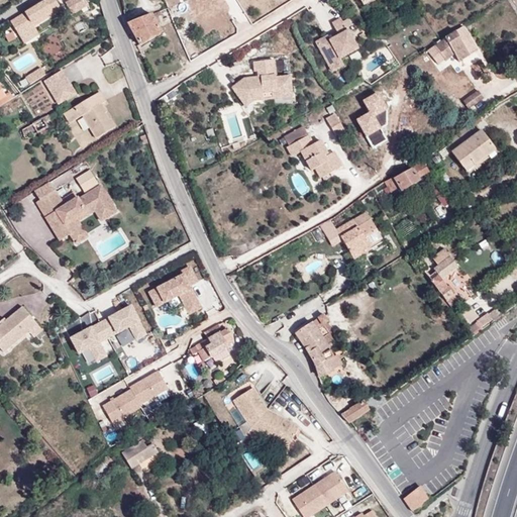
[(48,13),(52,16),(61,10),(55,0),(43,0),(11,22),(15,29),(19,26),(22,30),(48,13)]
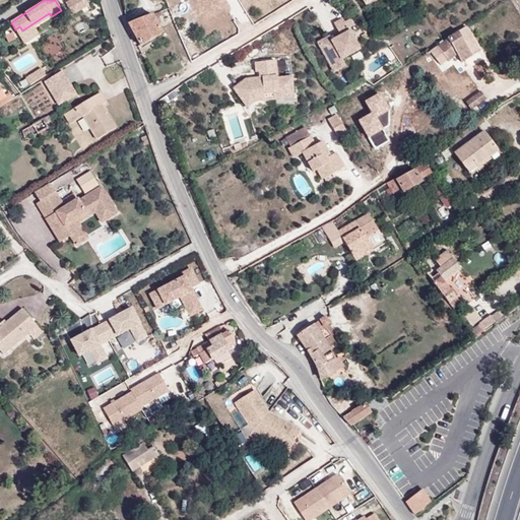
[(71,0),(66,3),(73,14),(88,5),(84,0),(71,0)]
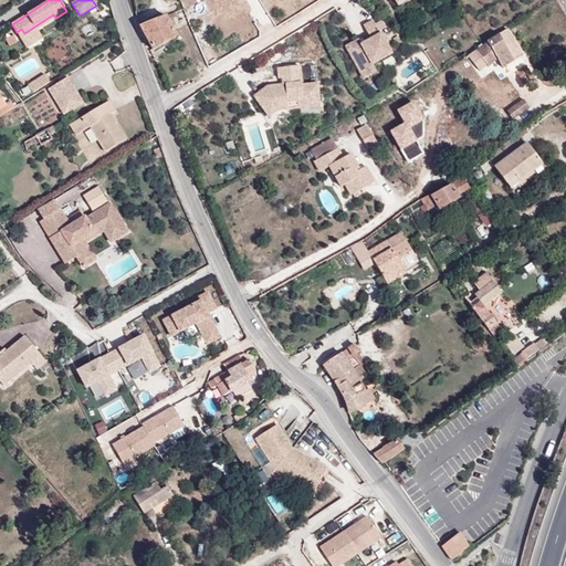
[(205,0),(184,9),(188,19),(195,17),(209,10),(205,0)]
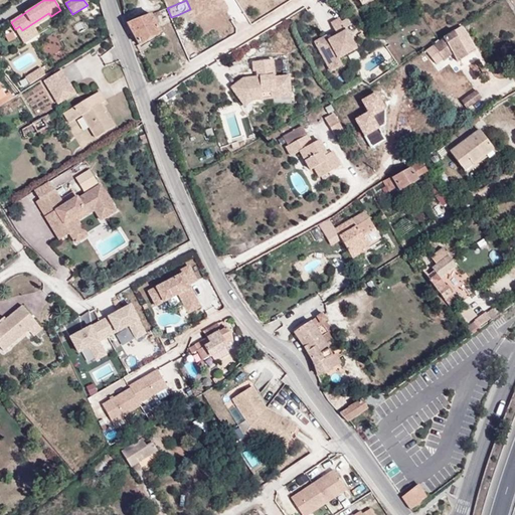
[(167,8),(166,8),(128,22),(138,46),(162,33),(157,23),(171,17),(167,8)]
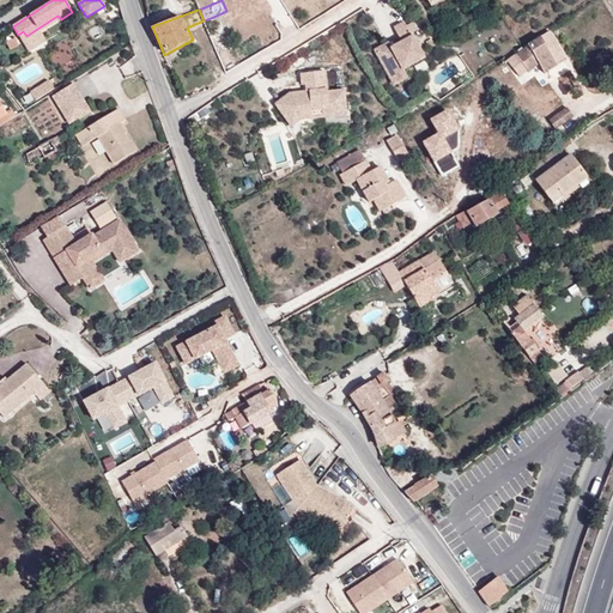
[(29,40),(61,19),(58,16),(26,36),(29,40)]
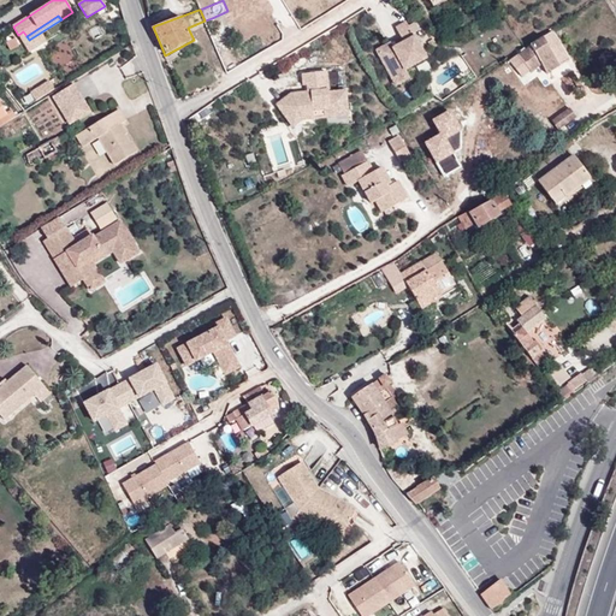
[(375,52),(396,88),(412,80),(407,71),(427,60),(407,22),(396,28),(404,42),(394,48),(391,42),(375,52)]
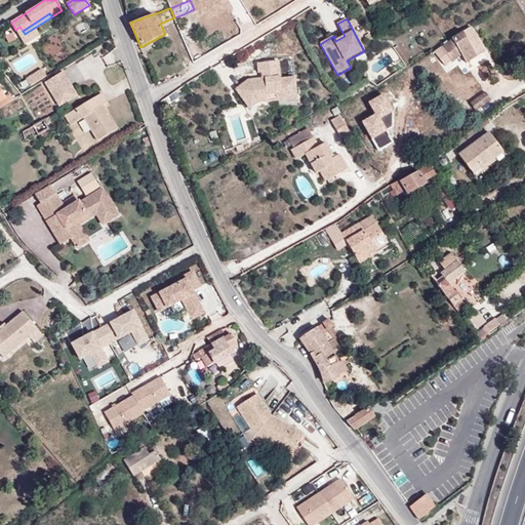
[(442,46),(434,52),(442,63),(449,56),(454,63),(462,55),(460,51),(471,44),(470,42),(476,37),(471,29),(463,33),(463,32),(442,46)]
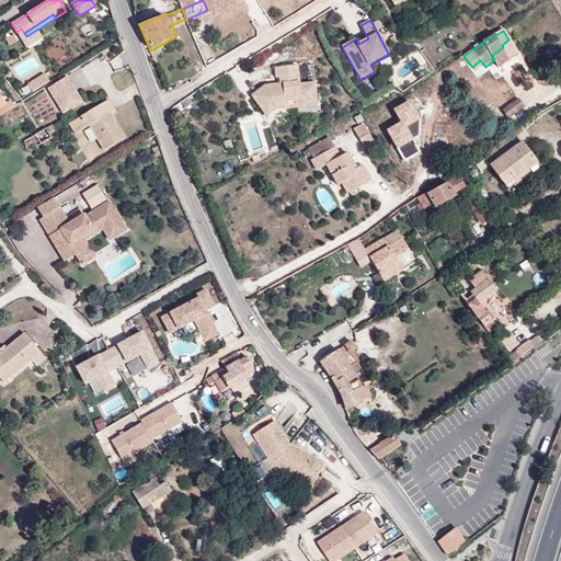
[(176,36),(150,50),(153,58),(180,43),(176,36)]
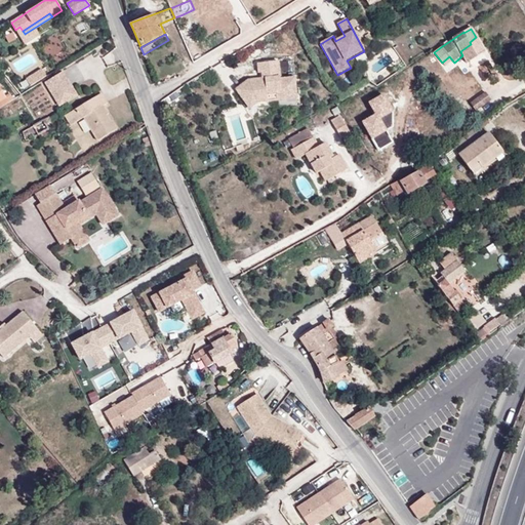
[(250,108),(257,103),(296,98),(294,78),(280,79),(278,62),(257,64),(258,73),(263,73),(263,79),(248,80),(236,89),(250,108)]
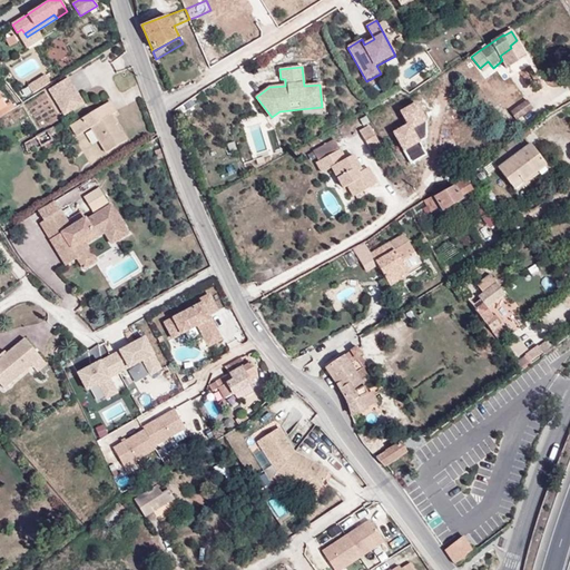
[(313,67),(305,68),(306,78),(314,77),(313,67)]
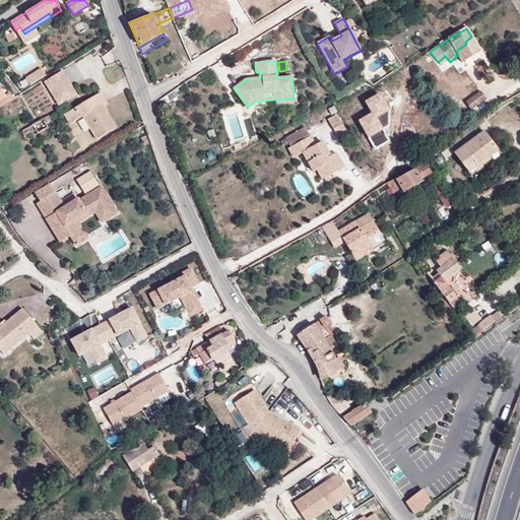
[(76,92),(63,70),(42,82),(56,106),(76,92)]
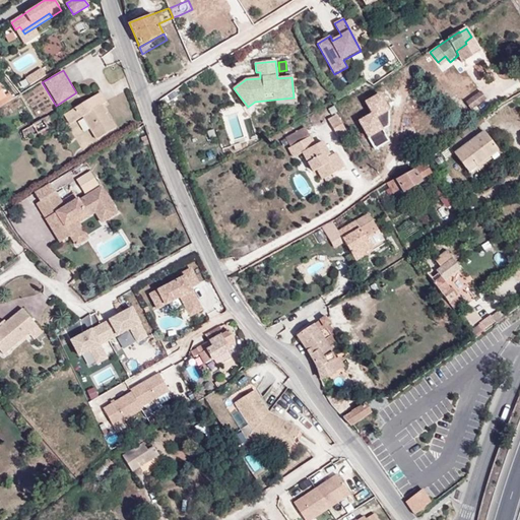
[(0,107),(13,99),(10,92),(5,94),(0,85),(0,107)]
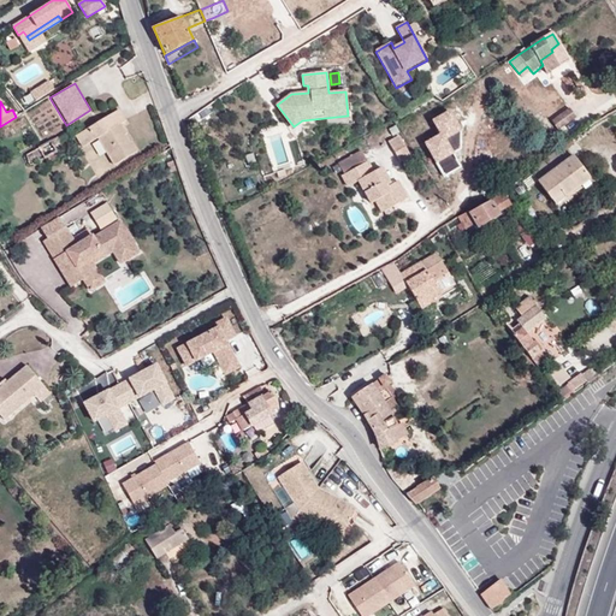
[(570,108),(550,122),(557,131),(576,118),(570,108)]
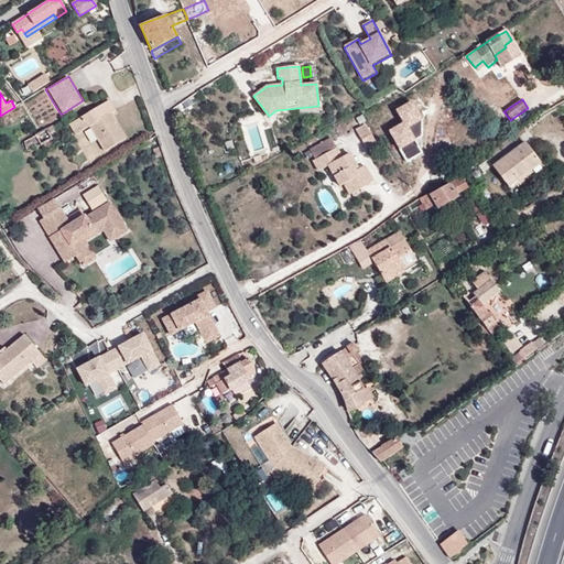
[(109,100),(71,125),(77,134),(89,126),(106,151),(126,139),(121,129),(118,131),(115,123),(117,122),(111,114),(116,111),(109,100)]
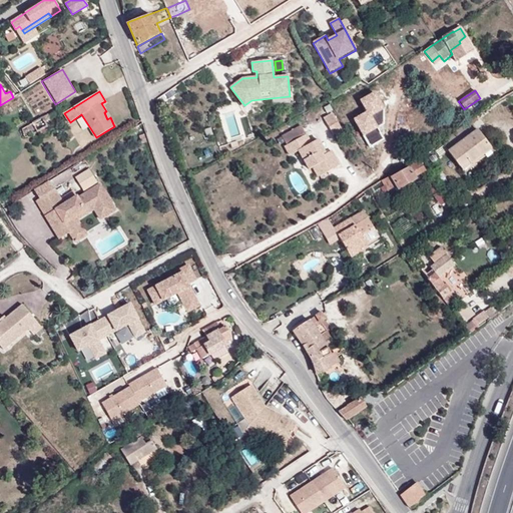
[(375,93),(363,98),(375,121),(386,115),(375,93)]
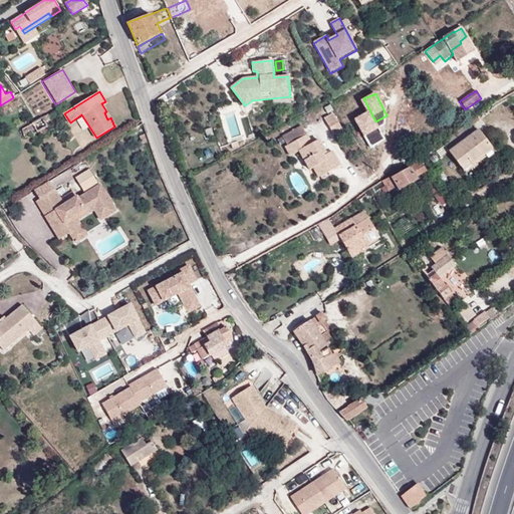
[(13,103),(15,107),(17,110),(18,111),(25,106),(20,99),(13,103)]
